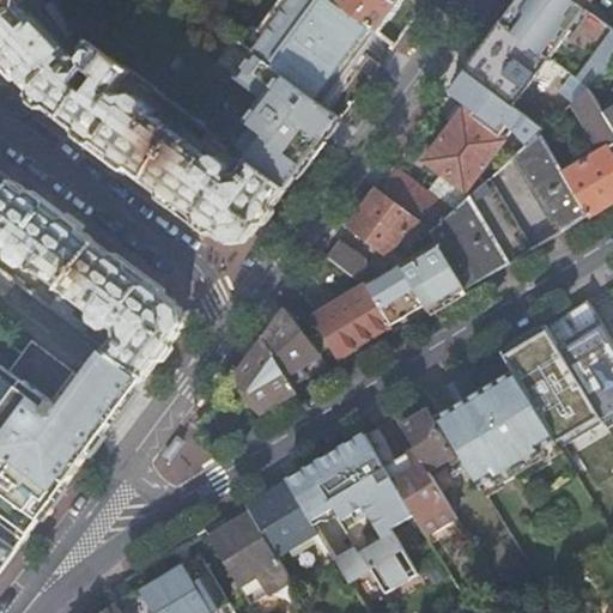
[(0,0),(0,61),(31,93),(28,98),(60,122),(83,93),(74,87),(87,72),(95,77),(109,58),(89,43),(77,58),(74,55),(71,60),(22,10),(24,1),(26,0),(0,0)]
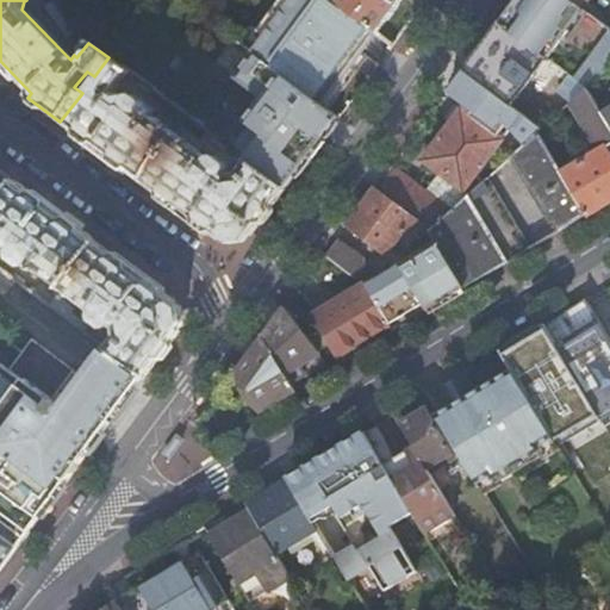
[(293,0),(253,56),(323,107),(377,36),(328,0),(293,0)]
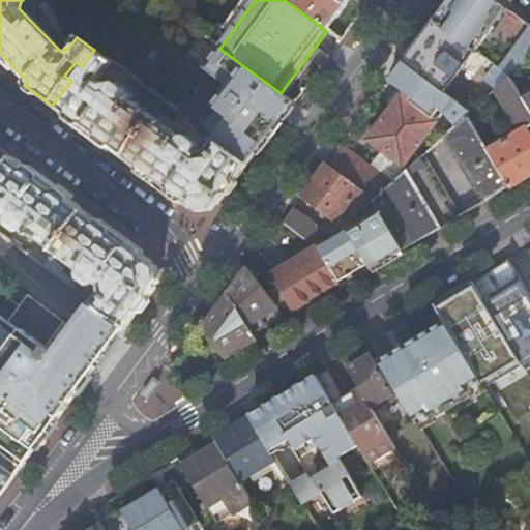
[(285,0),(327,31),(350,0),(285,0)]
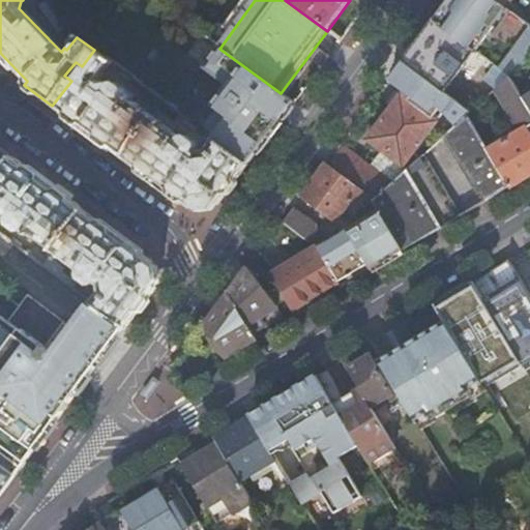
[(475,53),(506,11),(500,7),(490,0),(448,0),(433,22),(475,53)]
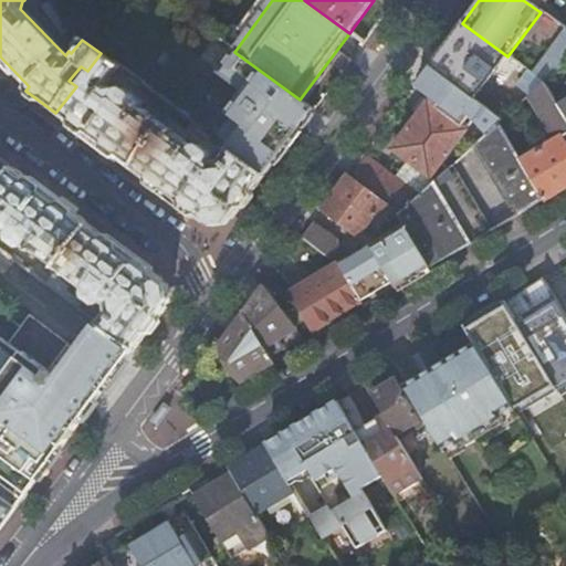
[(506,56),(507,56),(462,23),(430,67),(473,101),(506,56)]
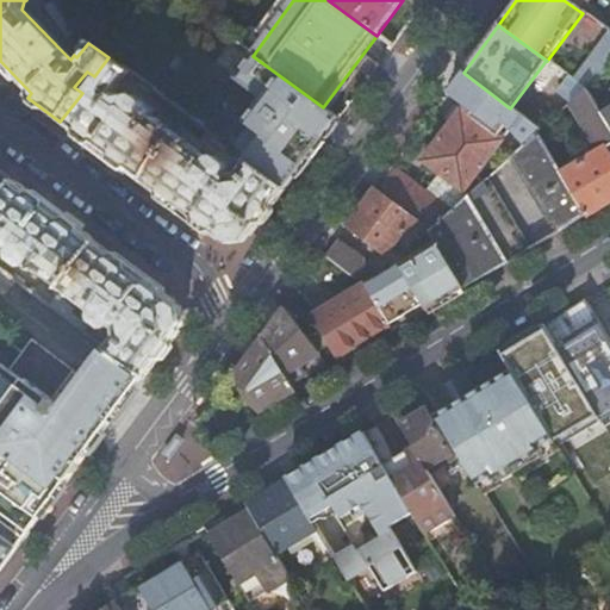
[(268,137),(249,162),(287,191),(340,119),(323,107),(253,56),(234,82),(251,95),(253,93),(263,103),(248,123),(268,137)]
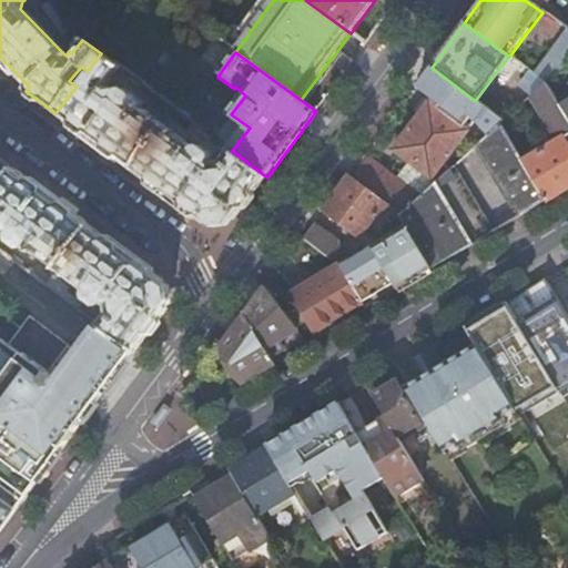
[(77,87),(56,113),(69,123),(119,161),(120,160),(133,170),(166,128),(135,103),(138,101),(139,99),(125,90),(121,90),(119,92),(117,91),(113,92),(105,87),(121,68),(101,53),(88,71),(91,74),(80,90),(77,87)]
